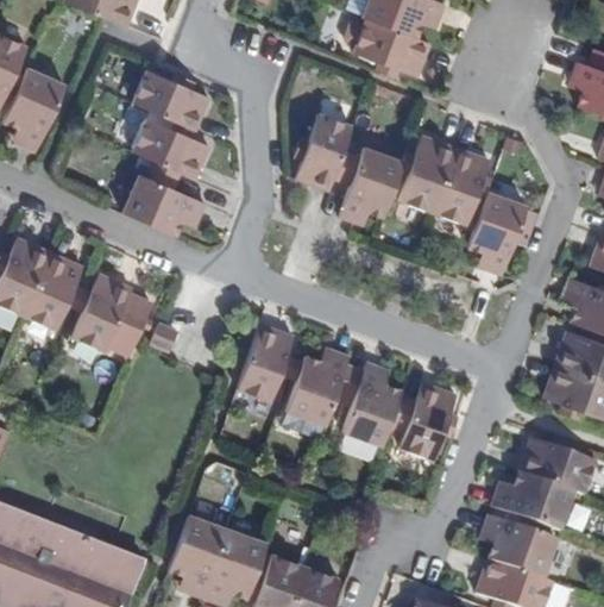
[(106,18),(131,27),(139,0),(67,0),(67,4),(106,18)]
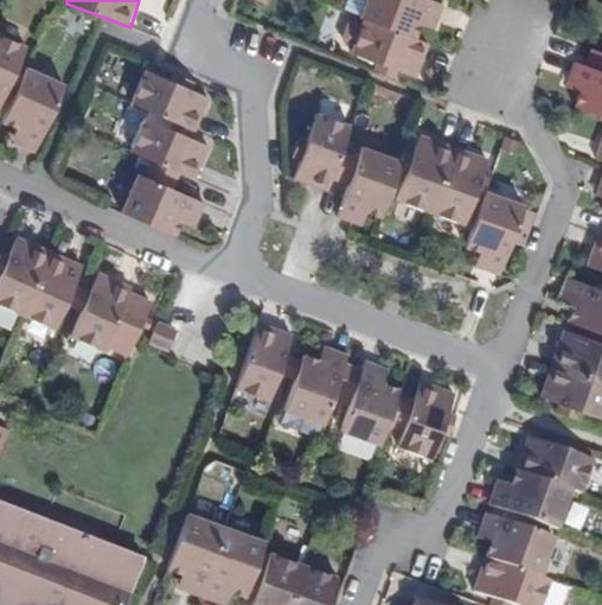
[(346,0),(343,10),(359,16),(365,0),(346,0)]
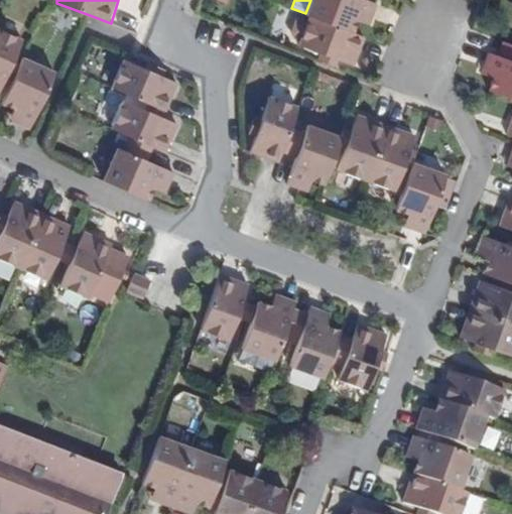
[(310,16),(352,32),(357,18),(359,11),(372,16),(377,2),(372,0),(310,0),(305,13),(305,15),(310,16)]
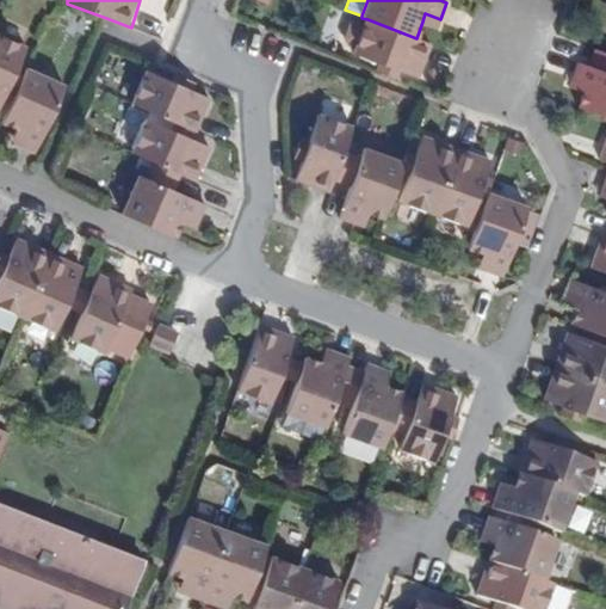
[(425,13),(422,22),(438,26),(440,19),(425,13)]
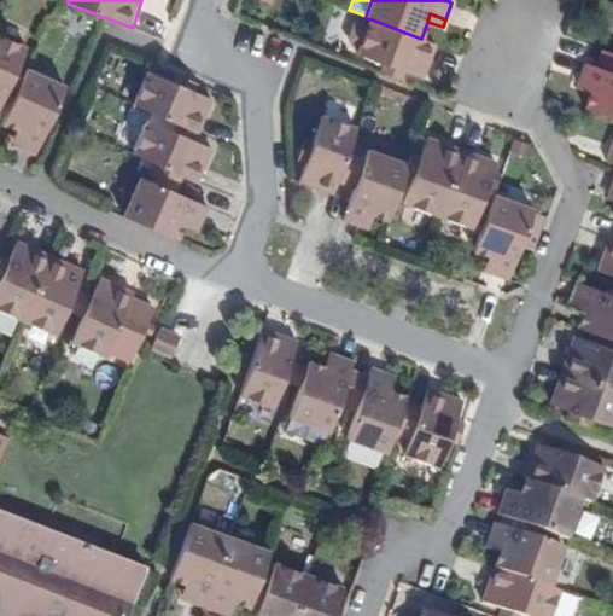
[(424,79),(437,45),(421,39),(372,19),(371,24),(363,22),(356,24),(351,40),(355,46),(361,48),(360,54),(380,62),(377,70),(391,76),(393,68),(424,79)]
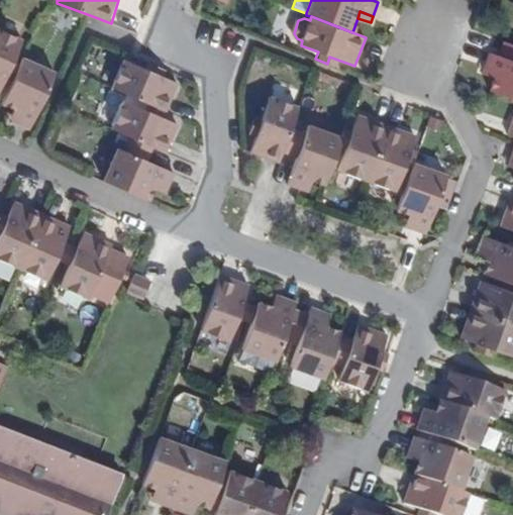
[(22,38),(0,28),(0,88),(9,68),(18,72),(23,60),(15,57),(22,38)]
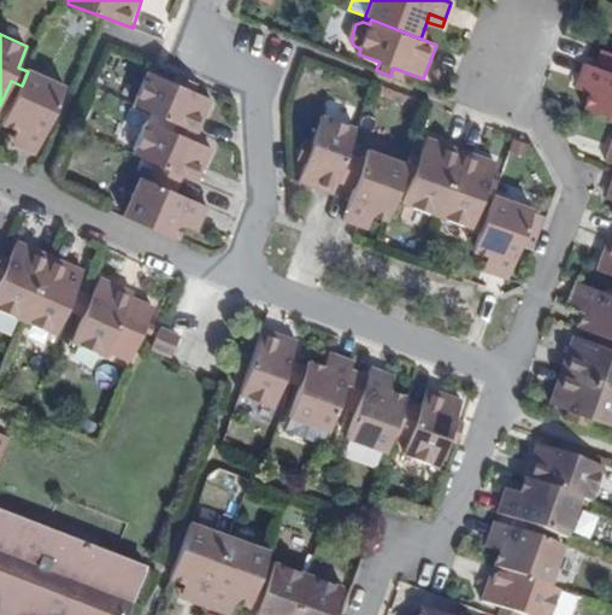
[(34,60),(28,71),(22,86),(10,113),(25,121),(34,124),(27,139),(42,146),(72,77),(34,60)]
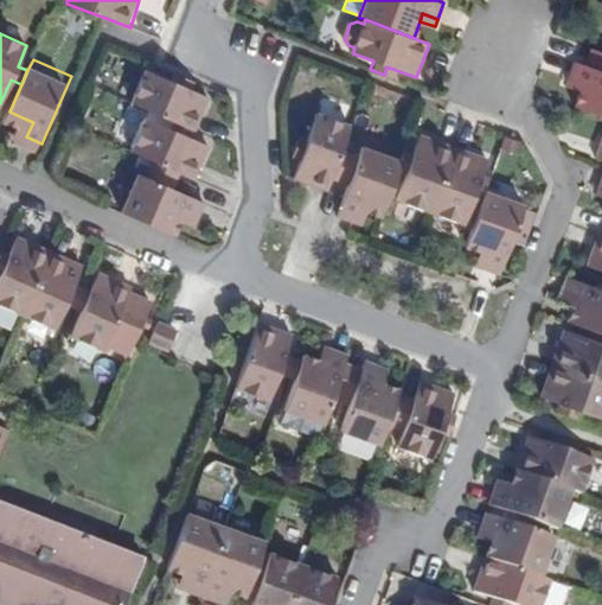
[(583,90),(577,107),(601,115),(601,68),(575,59),(570,74),(587,80),(583,90)]
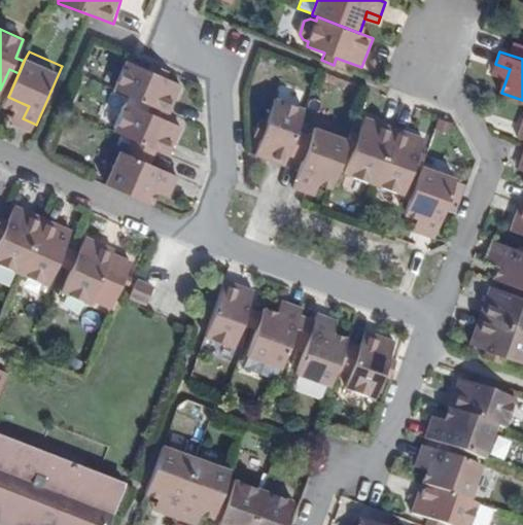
[(170,70),(155,64),(152,72),(129,62),(117,89),(152,103),(163,108),(170,111),(181,83),(167,78),(170,70)]
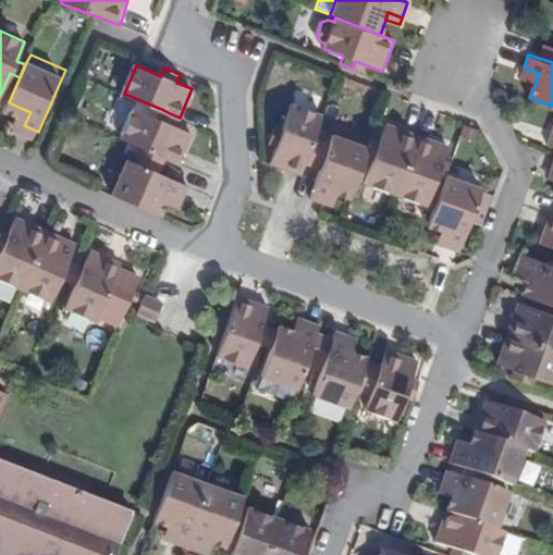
[(520,77),(536,83),(539,73),(524,68),(520,77)]
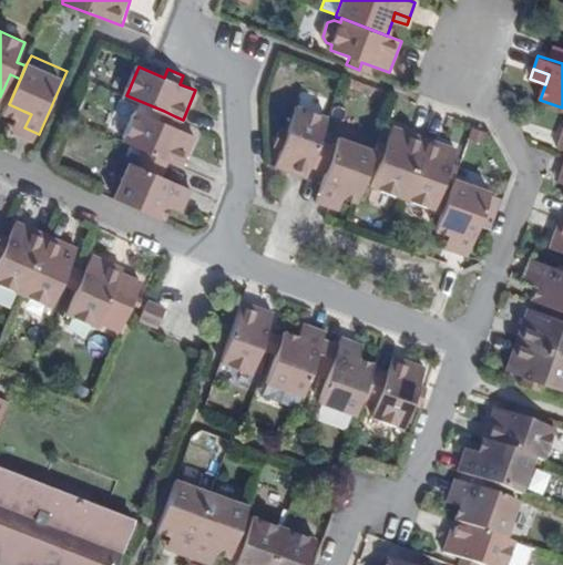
[(319,140),(327,116),(296,105),(285,134),(275,131),(270,144),(280,147),(275,165),(306,176),(309,165),(319,140)]
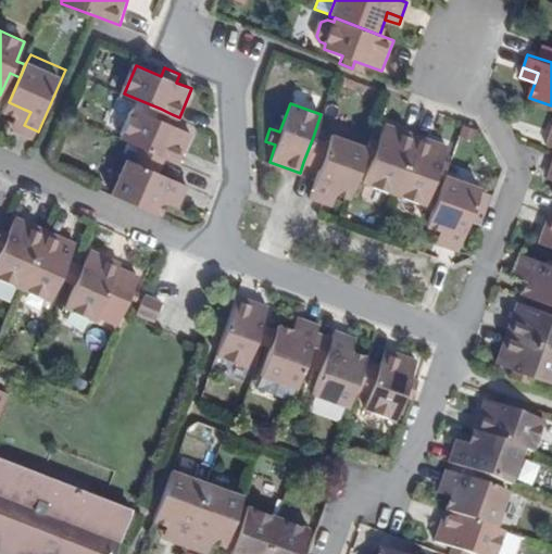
[(172,114),(161,109),(158,117),(128,104),(117,136),(140,146),(161,154),(174,161),(186,129),(168,122),(172,114)]
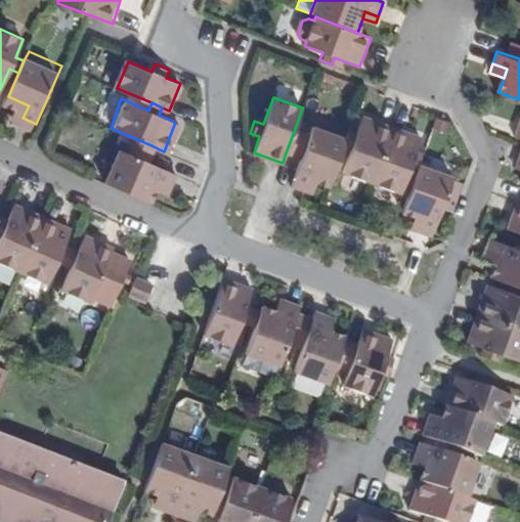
[(15,115),(23,118),(29,105),(22,102),(15,115)]
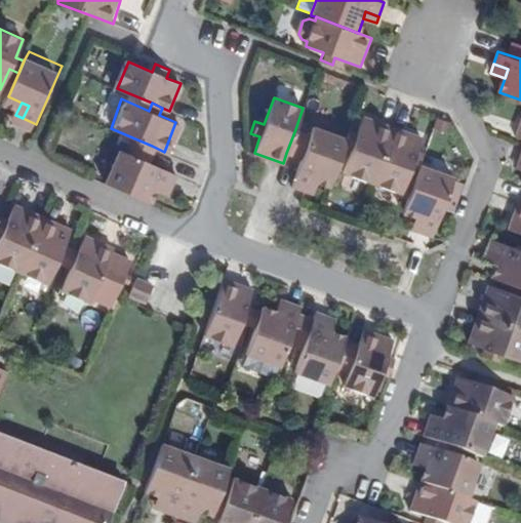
[(520,114),(513,111),(510,120),(520,123),(520,114)]
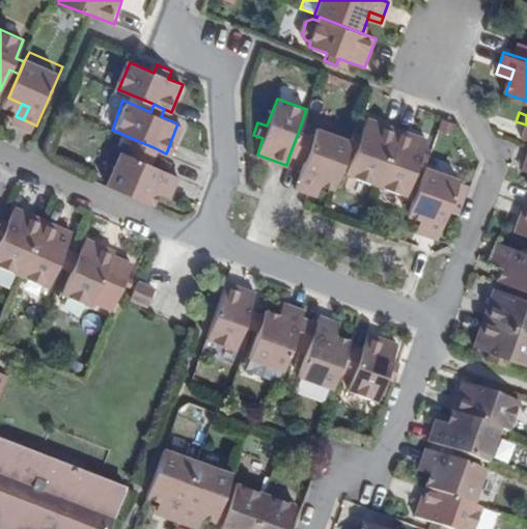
[(377,185),(397,129),(368,117),(360,137),(353,134),(351,142),(349,146),(358,150),(349,174),(377,185)]
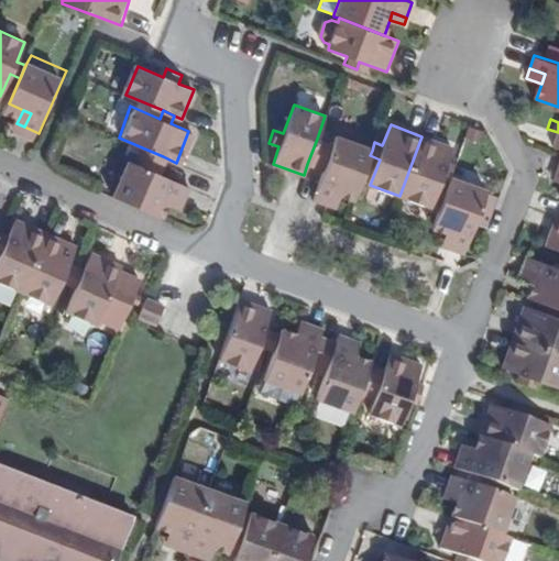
[(558,132),(547,129),(543,143),(558,147),(558,132)]
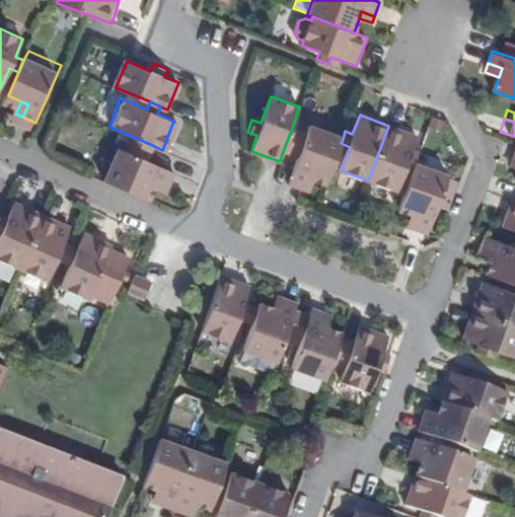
[(341,143),(343,139),(306,126),(304,132),(295,155),(284,186),(298,191),(303,175),(312,178),(325,183),(341,143)]
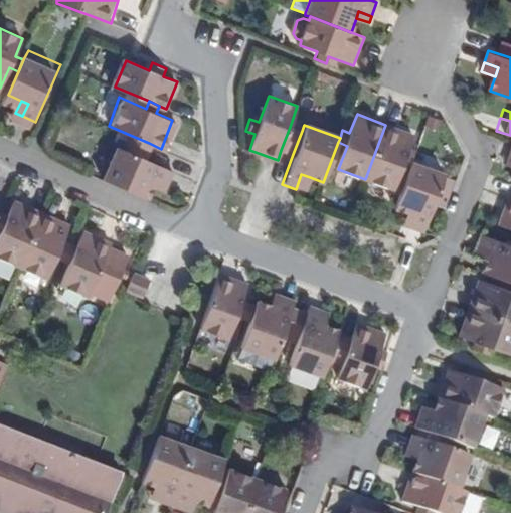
[(412,137),(385,125),(365,179),(393,190),(402,165),(410,168),(412,164),(414,156),(406,153),(412,137)]
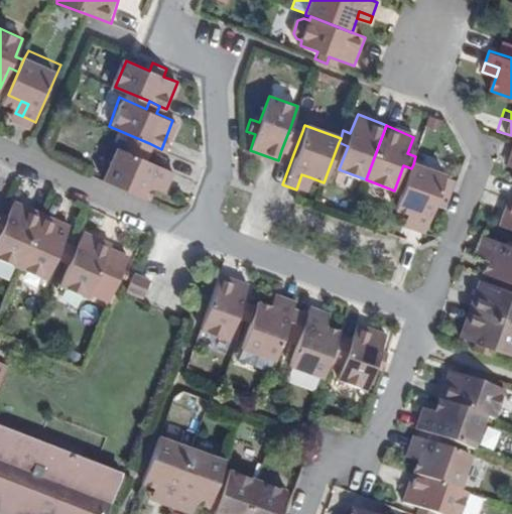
[(293,154),(302,131),(290,127),(281,150),(293,154)]
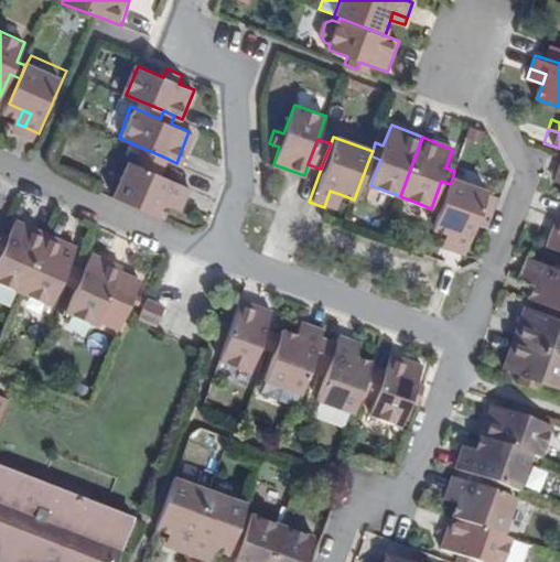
[(163,157),(142,148),(136,162),(157,171),(163,157)]
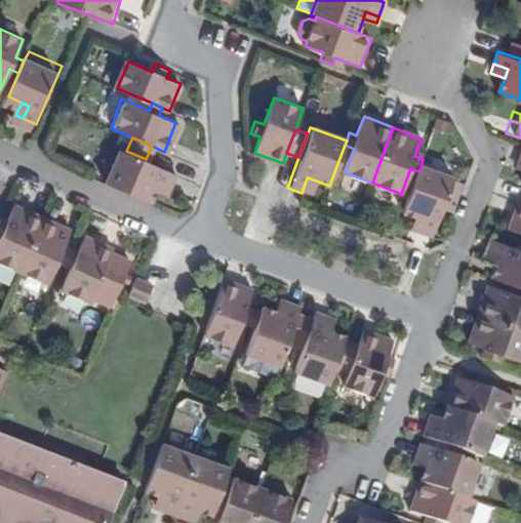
[(111,144),(95,177),(142,198),(147,185),(151,177),(164,184),(170,170),(146,159),(126,151),(111,144)]
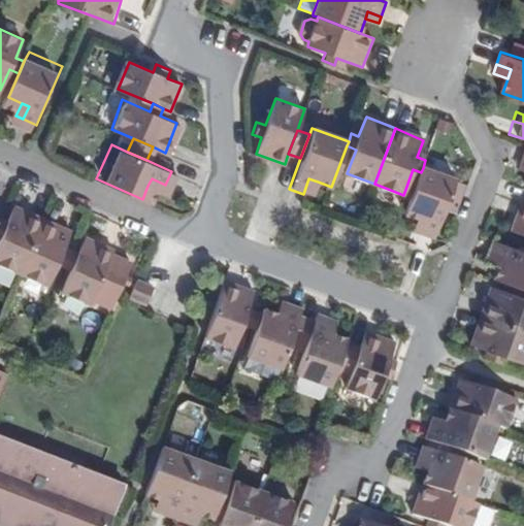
[(423,168),(421,172),(406,215),(420,219),(428,222),(423,236),(436,241),(458,179),(423,168)]
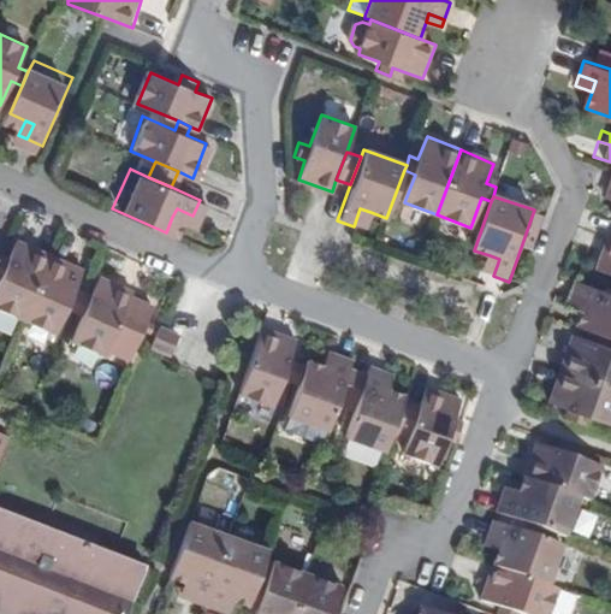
[(177,208),(172,217),(189,224),(193,216),(177,208)]
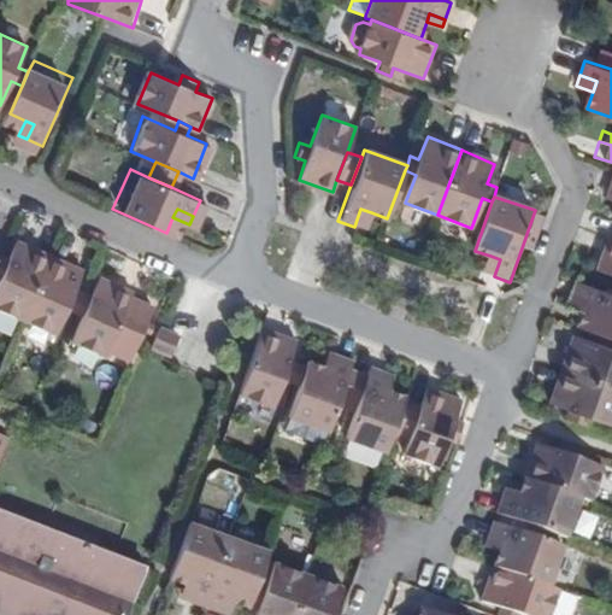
[(365,230),(371,212),(360,209),(354,227),(365,230)]
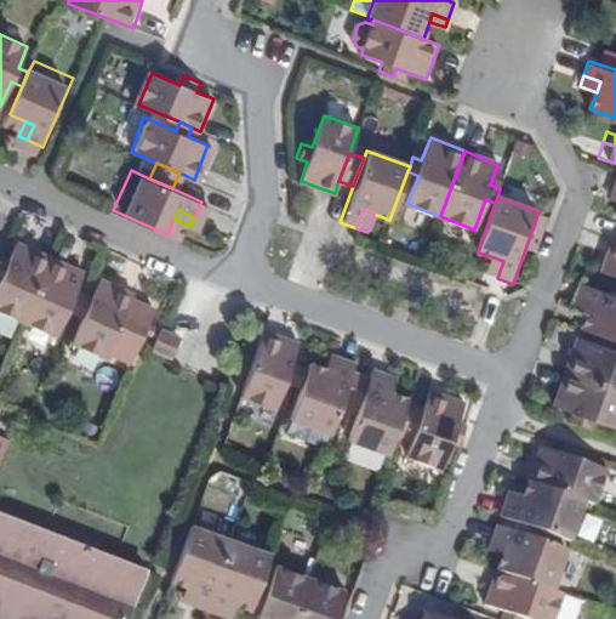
[(17,256),(6,253),(0,266),(10,271),(0,294),(0,302),(32,314),(60,251),(26,237),(17,256)]
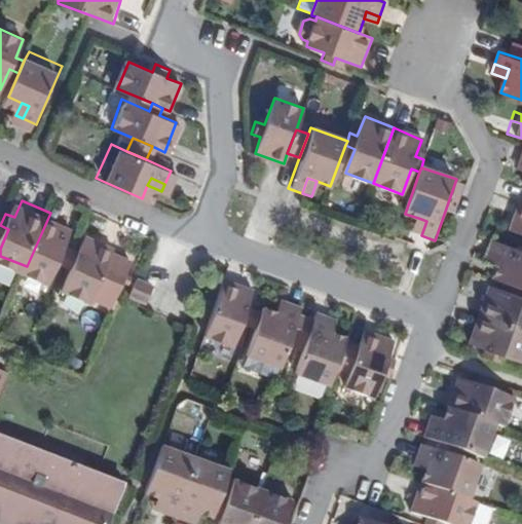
[(78,224),(50,213),(27,266),(56,277),(66,255),(72,258),(78,246),(71,242),(78,224)]
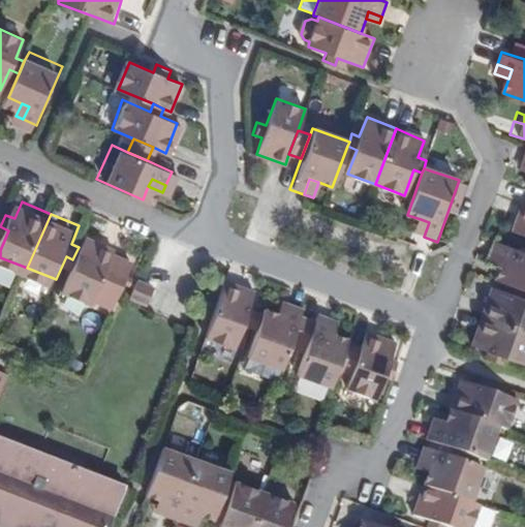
[(415,234),(424,237),(429,222),(421,219),(415,234)]
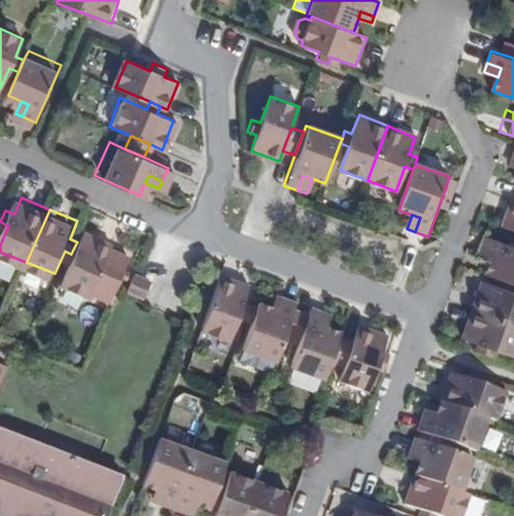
[(86,246),(77,242),(71,254),(81,258),(70,283),(99,295),(121,242),(93,230),(86,246)]
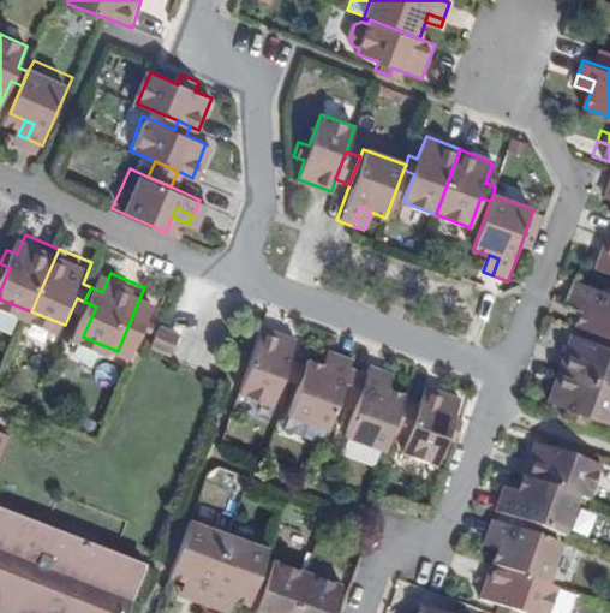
[(609,290),(608,290),(575,277),(568,295),(585,301),(582,309),(576,325),(597,332),(609,337),(609,290)]
